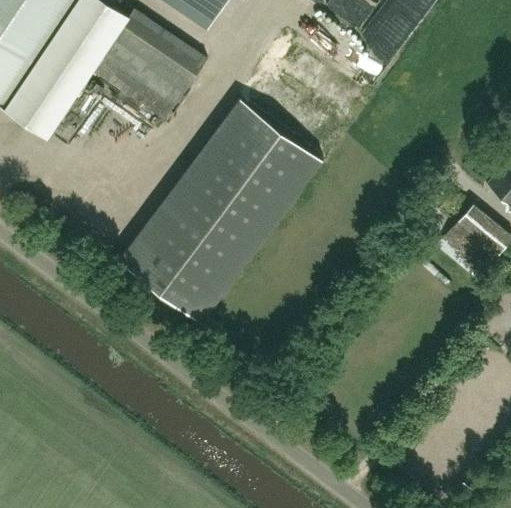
[(104,0),(0,0),(0,106),(48,139),(92,73),(165,122),(207,60),(134,11),(129,17),(104,0)]
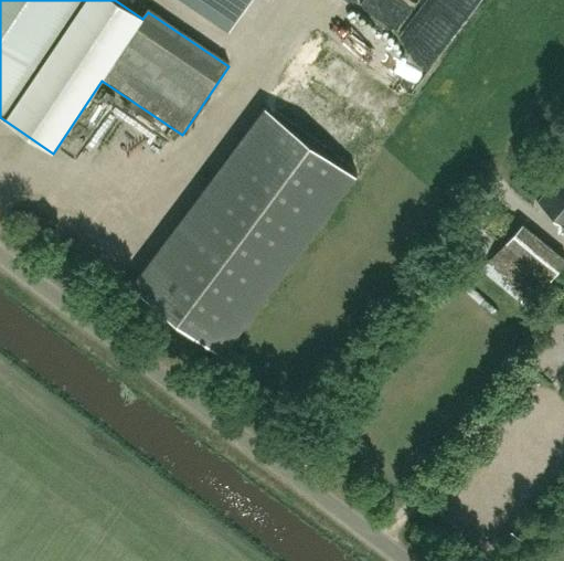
[(180,0),(227,32),(247,0),(180,0)]
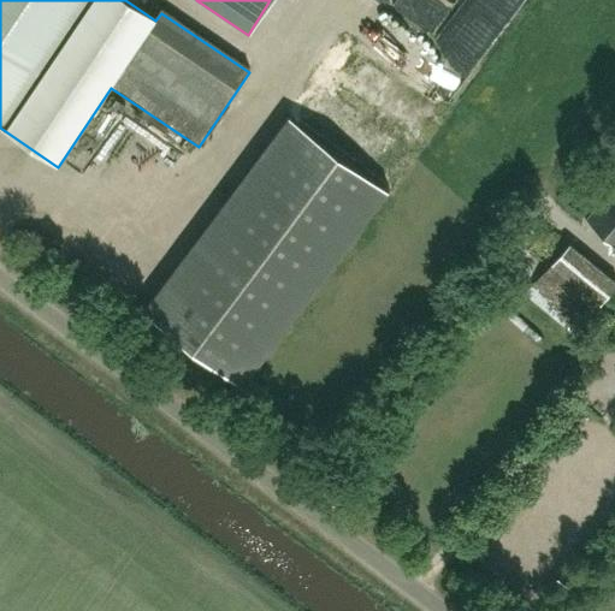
[(111,105),(64,170),(84,184),(131,119),(111,105)]
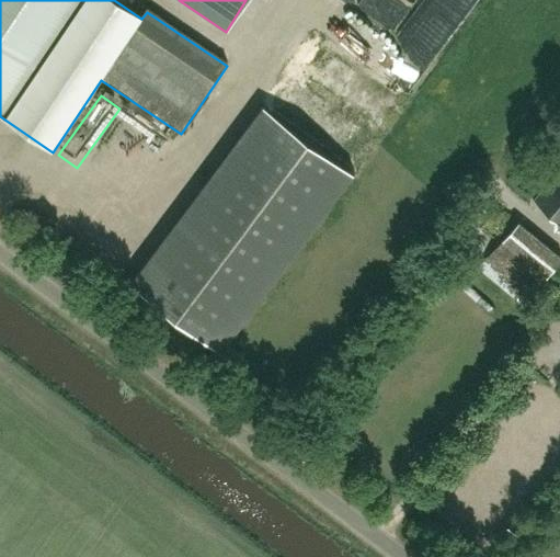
[(262,113),(128,288),(217,356),(352,181),(262,113)]
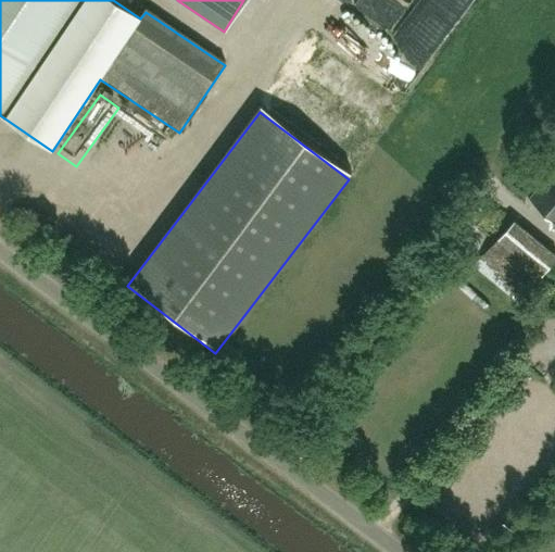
[(554,220),(554,172),(531,200),(554,220)]
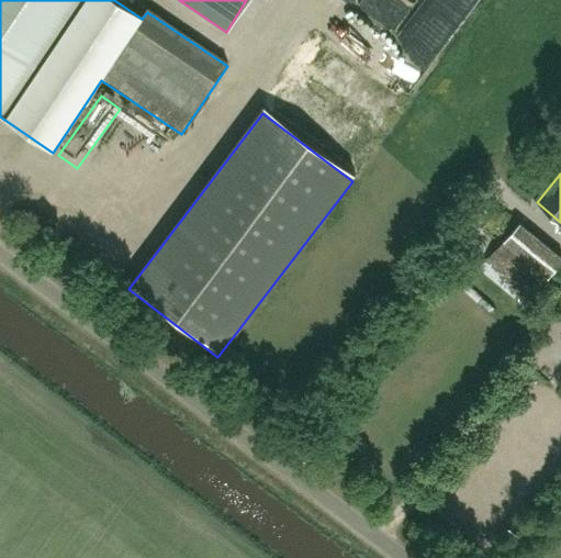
[(486,260),(534,298),(560,263),(560,257),(519,224),(486,260)]
